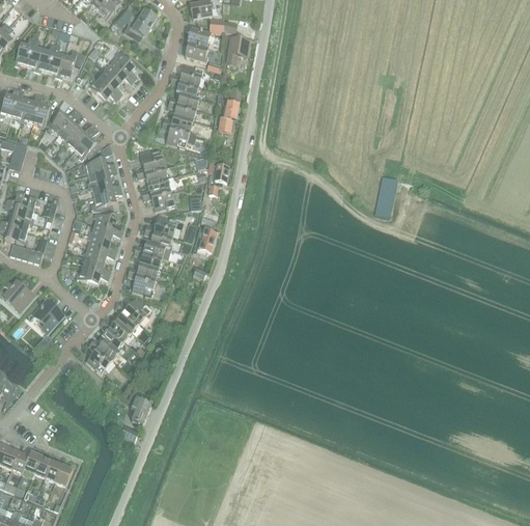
[(91,0),(89,2),(98,9),(106,0),(91,0)]
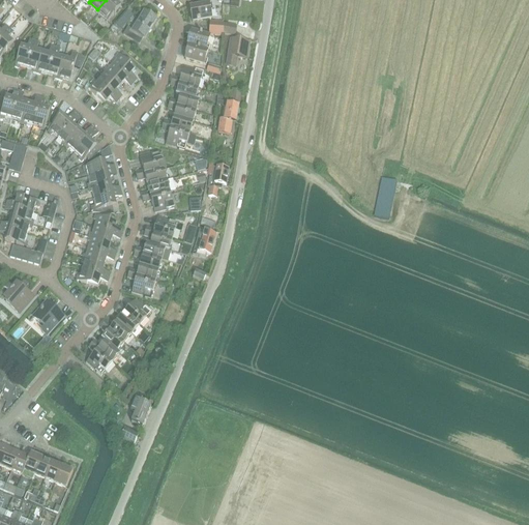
[(106,0),(97,9),(107,18),(120,2),(118,0),(106,0)]
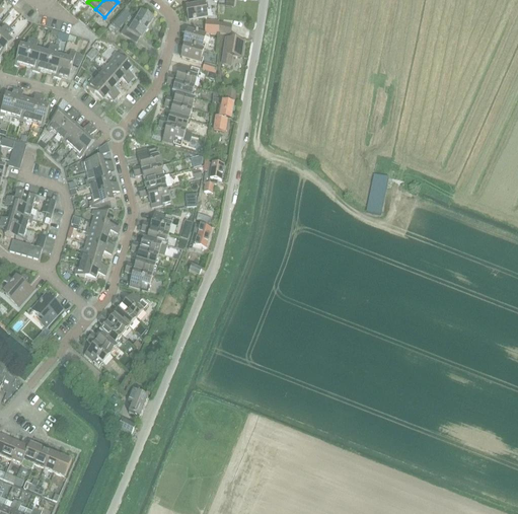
[(205,6),(208,6),(206,0),(185,3),(188,17),(206,14),(205,6)]
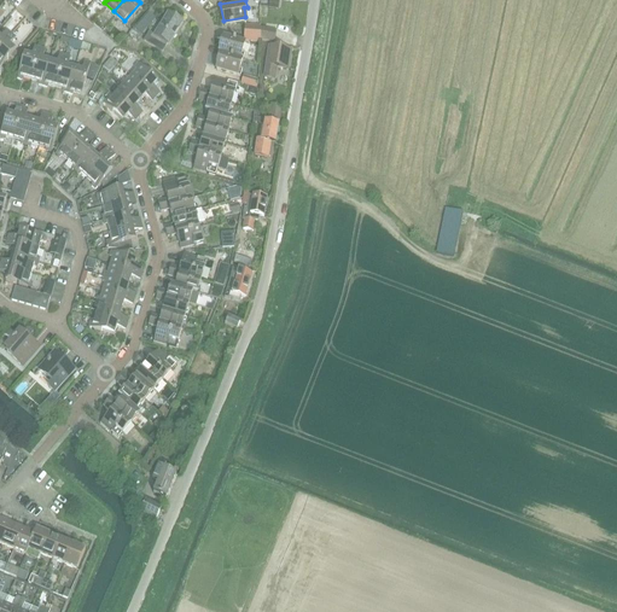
[(168,40),(181,17),(167,7),(153,30),(147,27),(143,35),(161,47),(166,39),(168,40)]
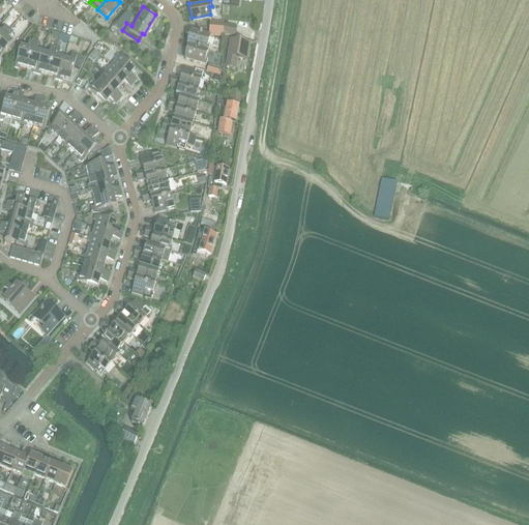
[(125,7),(121,11),(123,13),(116,23),(122,27),(128,17),(127,17),(133,10),(125,7)]
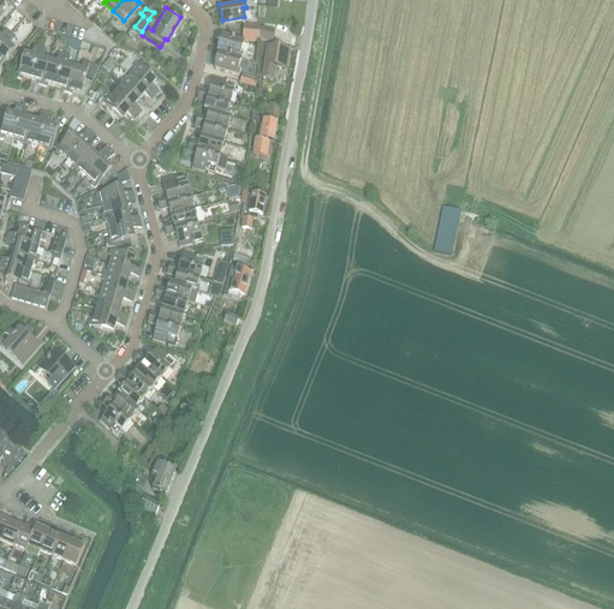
[(12,29),(17,33),(18,34),(24,28),(22,27),(24,24),(27,25),(31,21),(29,18),(30,18),(25,15),(12,29)]
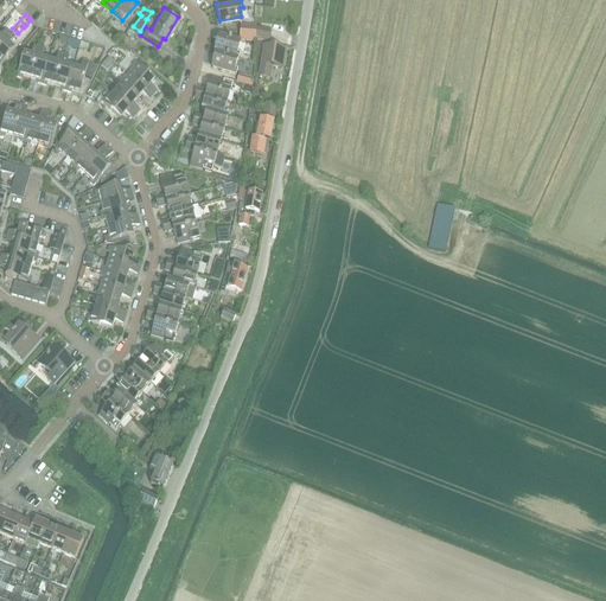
[(255,23),(256,34),(268,36),(270,25),(255,23)]
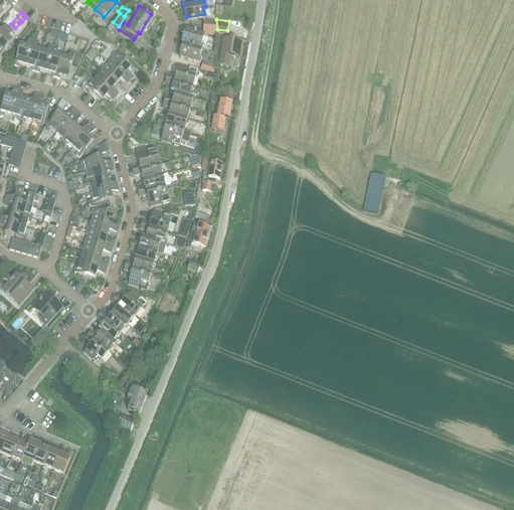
[(0,33),(9,24),(5,21),(0,27),(0,33)]
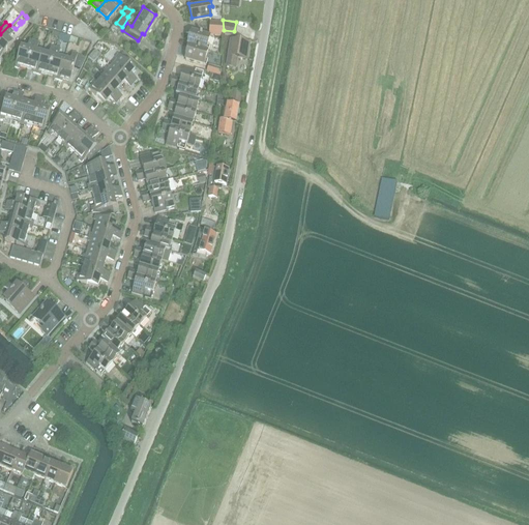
[(9,25),(0,34),(0,52),(12,38),(7,34),(12,28),(9,25)]
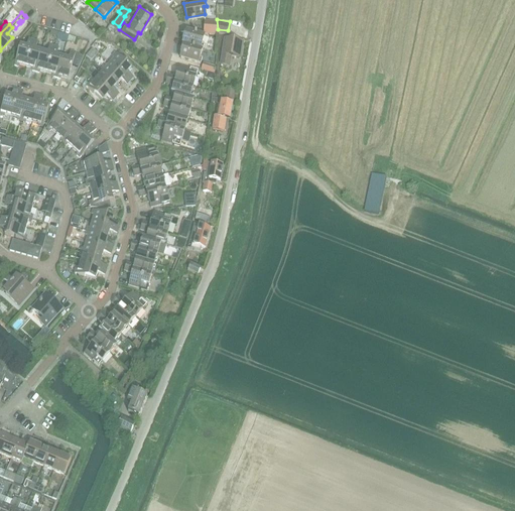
[(182,40),(201,45),(202,45),(204,40),(201,39),(203,31),(185,26),(181,40),(182,40)]
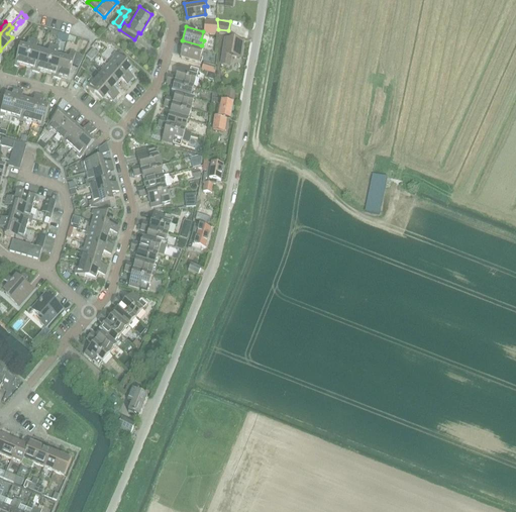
[(18,61),(24,63),(32,35),(28,34),(25,42),(19,40),(13,62),(17,63),(18,61)]
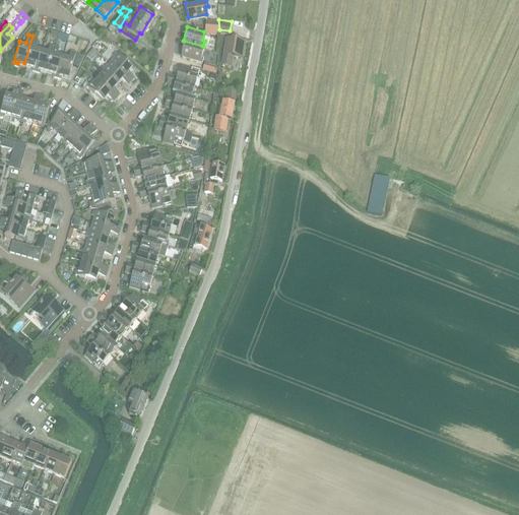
[(33,36),(24,63),(33,65),(31,67),(35,68),(41,47),(35,45),(38,38),(33,36)]
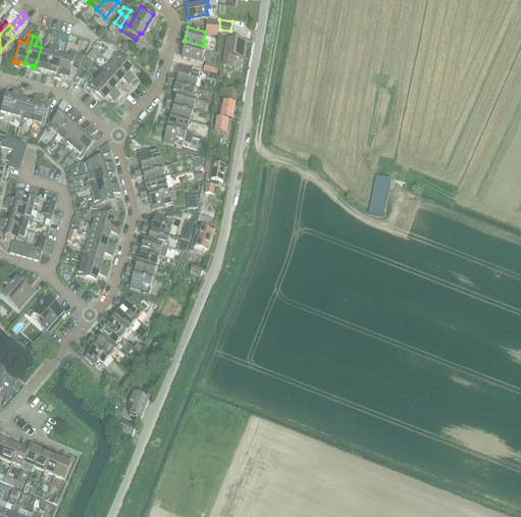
[(241,54),(244,39),(225,36),(221,61),(229,62),(230,52),(241,54)]
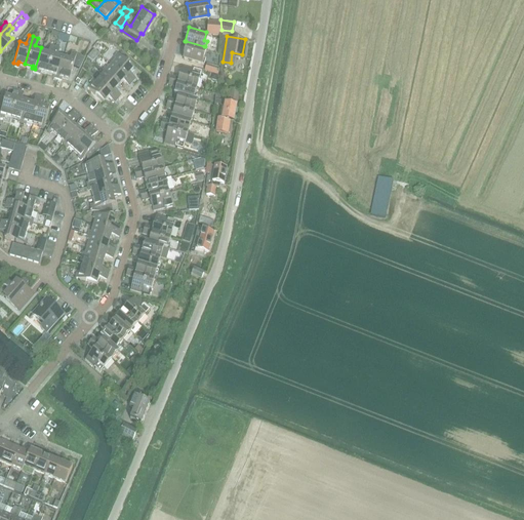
[(41,47),(35,69),(39,70),(39,68),(46,70),(54,42),(49,41),(47,49),(41,47)]
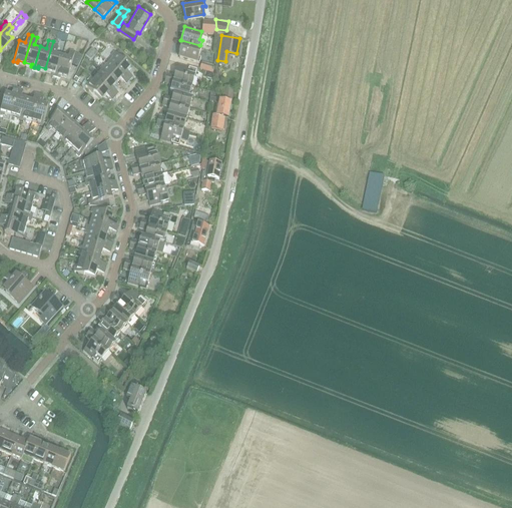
[(197,53),(199,45),(181,40),(178,53),(198,59),(200,53),(197,53)]
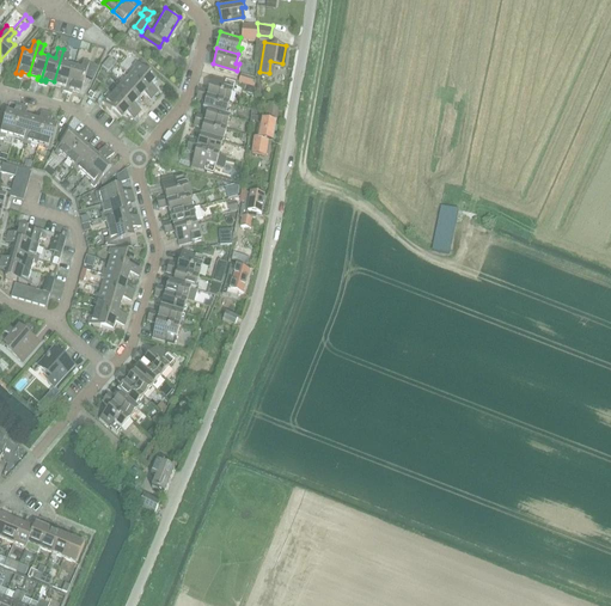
[(63,49),(54,81),(62,84),(61,86),(66,87),(73,62),(66,60),(69,51),(63,49)]
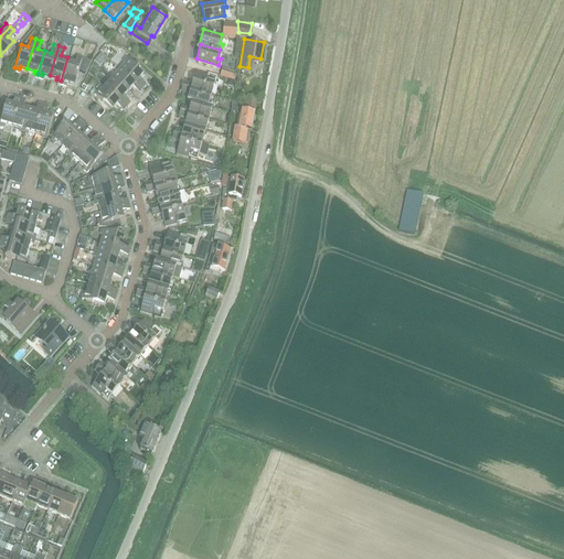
[(108,54),(100,49),(94,56),(100,63),(108,54)]
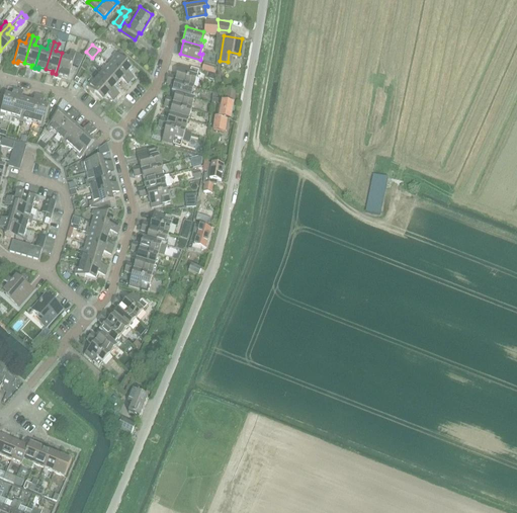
[(62,53),(56,74),(59,75),(60,73),(67,75),(75,49),(70,47),(68,55),(62,53)]
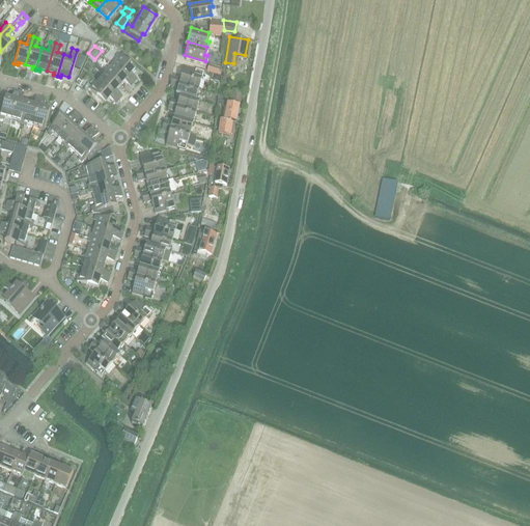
[(112,60),(133,79),(136,76),(130,71),(135,65),(126,57),(129,53),(122,48),(119,52),(117,50),(115,53),(117,55),(112,60)]
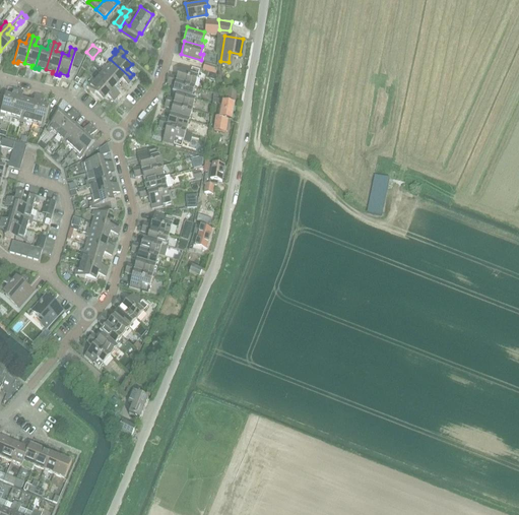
[(101,66),(117,80),(121,76),(127,81),(130,77),(110,59),(105,65),(103,63),(101,66)]
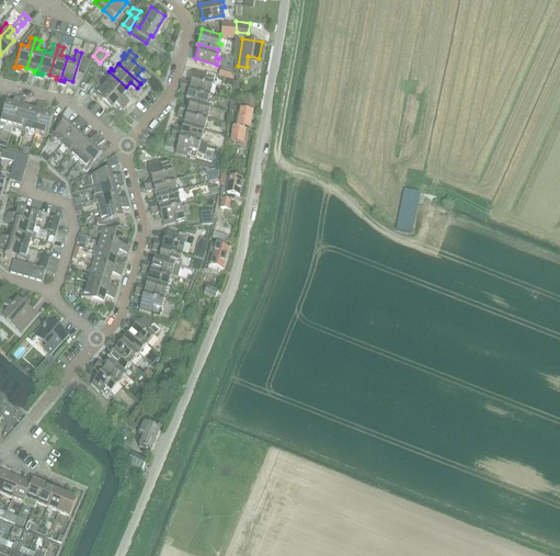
[(231,75),(232,67),(219,64),(218,71),(231,75)]
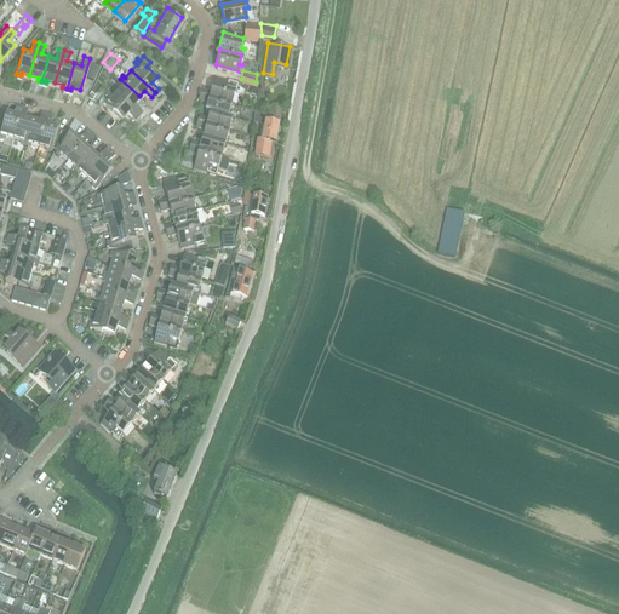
[(201,85),(199,91),(231,99),(238,80),(215,73),(210,87),(201,85)]
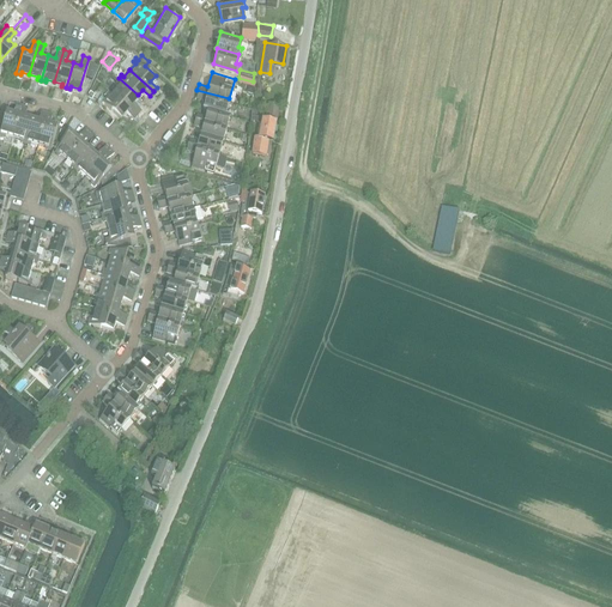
[(113,90),(137,111),(140,107),(133,101),(138,95),(119,78),(115,82),(117,83),(113,90)]
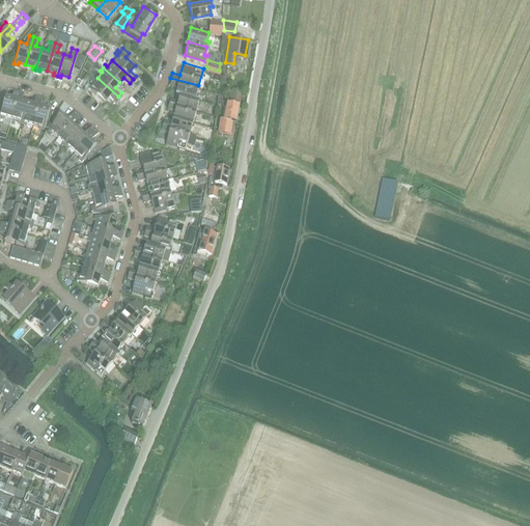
[(115,100),(118,97),(98,78),(92,83),(90,81),(87,84),(105,100),(109,94),(115,100)]
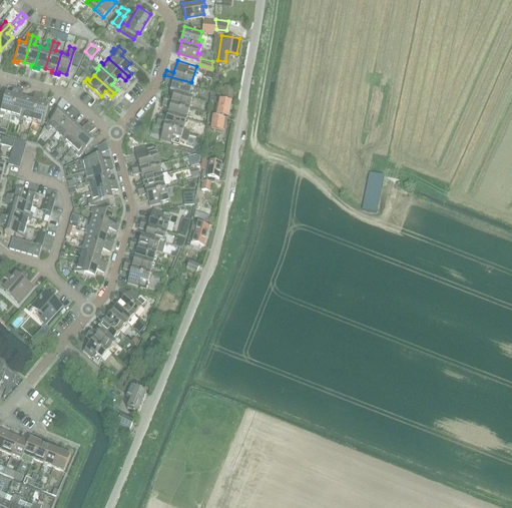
[(169,88),(172,89),(173,89),(187,93),(188,92),(191,82),(164,75),(163,79),(171,81),(169,88)]
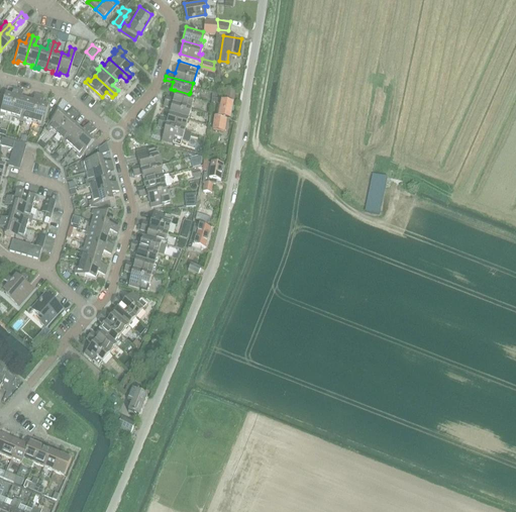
[(3,110),(10,112),(18,86),(13,84),(11,92),(5,90),(0,107),(0,111),(3,112),(3,110)]
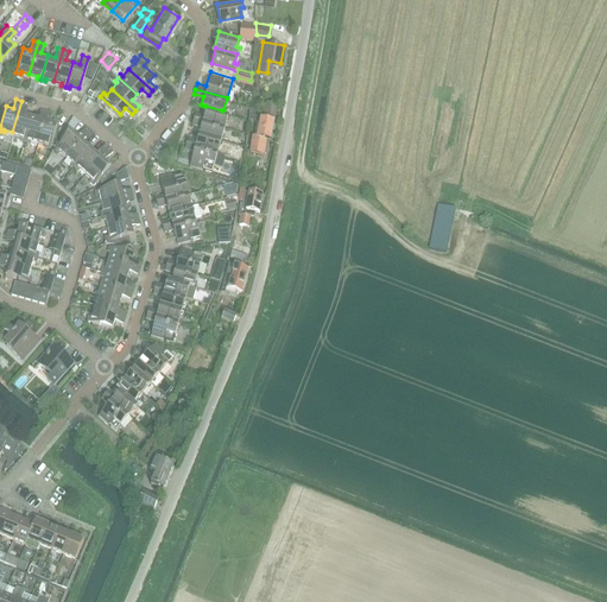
[(266,99),(264,112),(274,113),(277,100),(266,99)]
